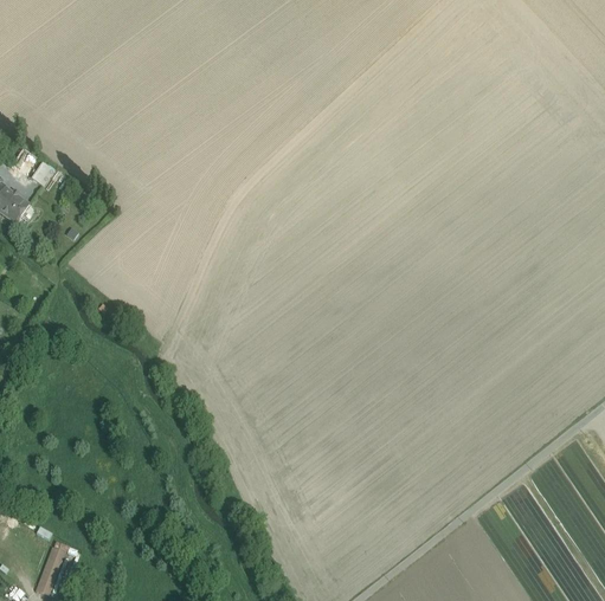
[(42,161),(23,147),(11,163),(31,178),(42,161)]
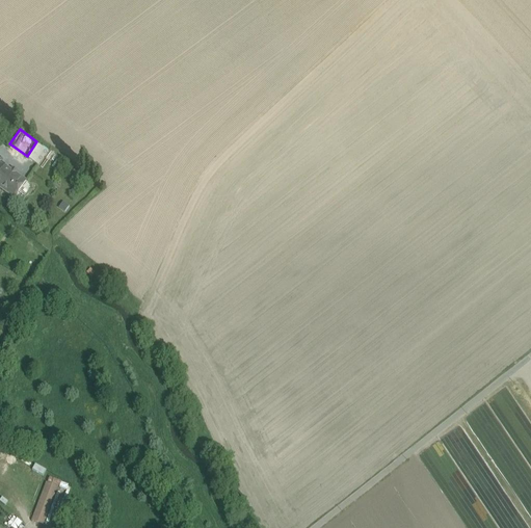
[(36,141),(27,156),(41,165),(50,151),(36,141)]
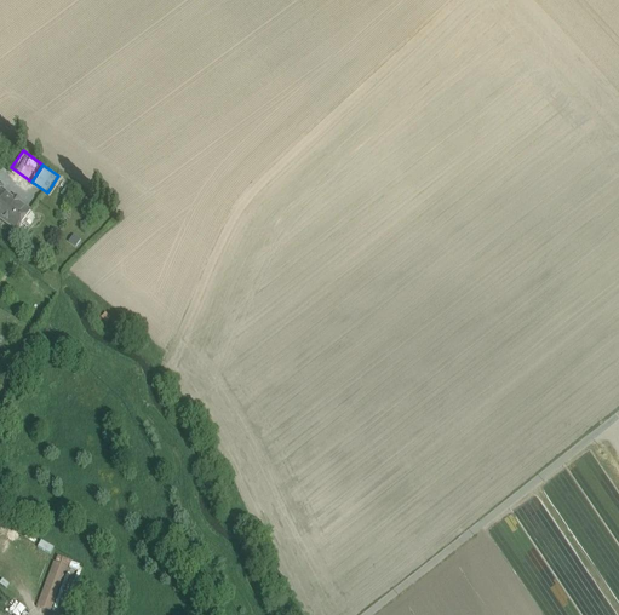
[(29,207),(5,190),(0,196),(0,216),(15,226),(29,207)]
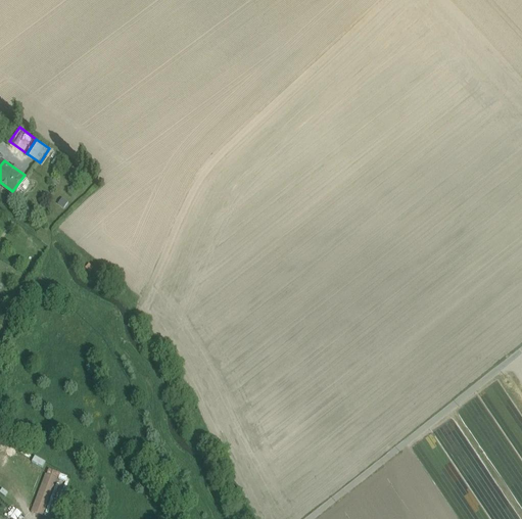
[(38,454),(35,459),(43,464),(46,459),(38,454)]
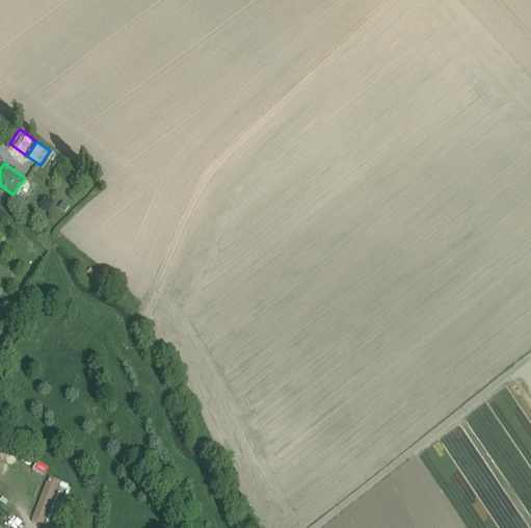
[(45,478),(30,517),(43,521),(57,482),(45,478)]
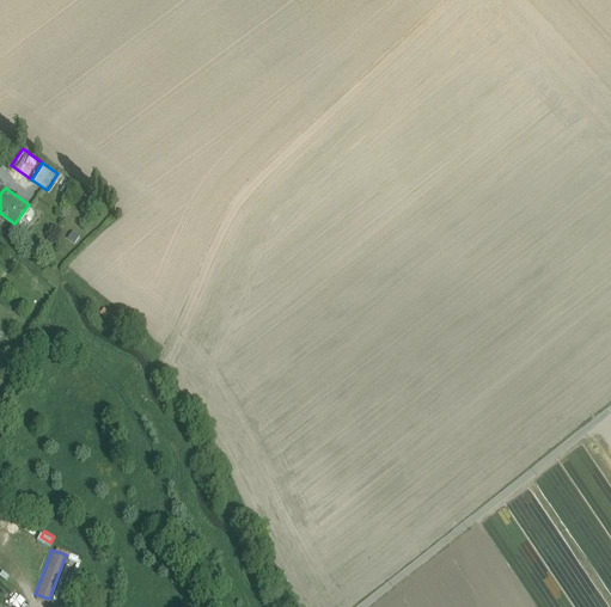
All buildings are outlined.
